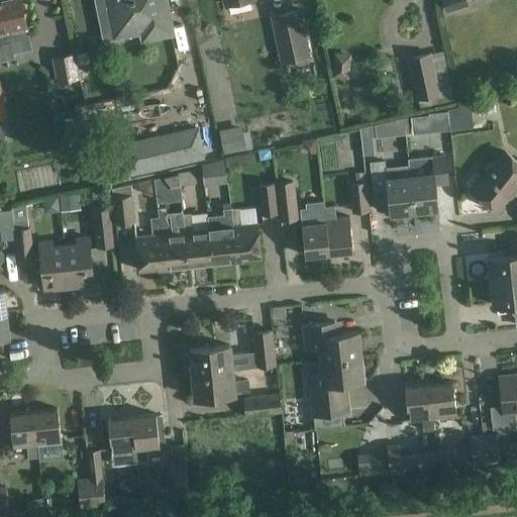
[(0,0),(0,42),(29,36),(27,25),(21,0),(0,0)]
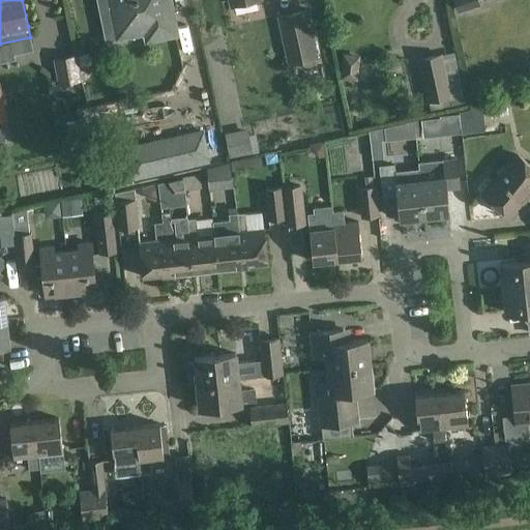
[(109,0),(116,36),(141,31),(143,40),(175,33),(168,0),(109,0)]
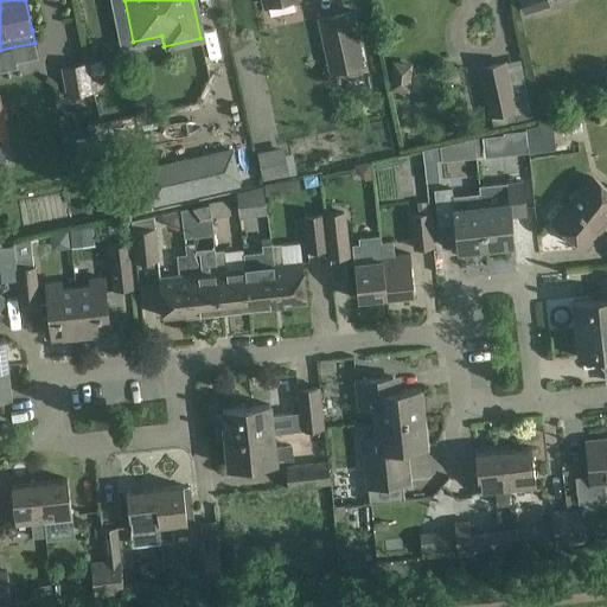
[(331,71),(362,65),(351,14),(320,20),(331,71)]
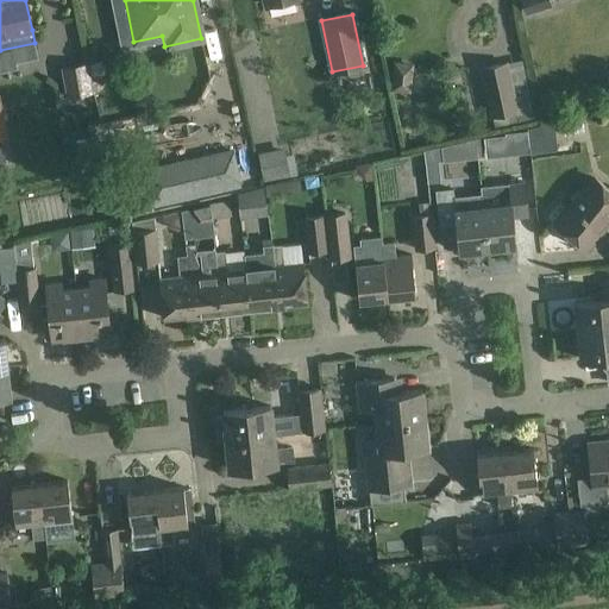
[(88,63),(61,69),(67,96),(94,92),(88,63)]
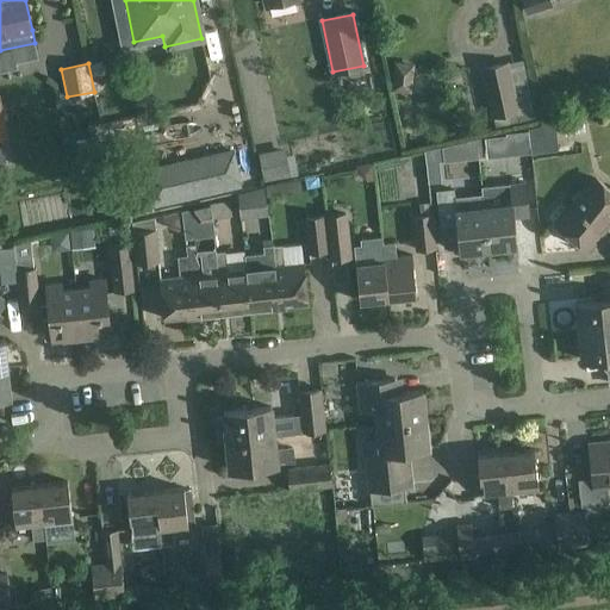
[(484,69),(493,116),(518,110),(508,64),(484,69)]
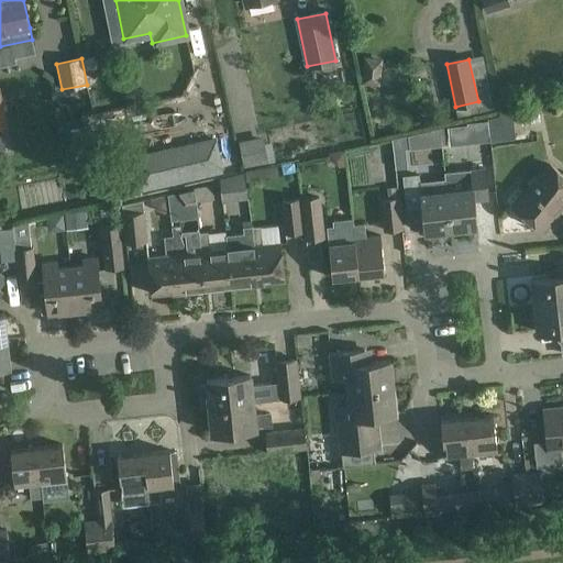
[(515,138),(511,114),(486,118),(487,121),(489,141),(515,138)]
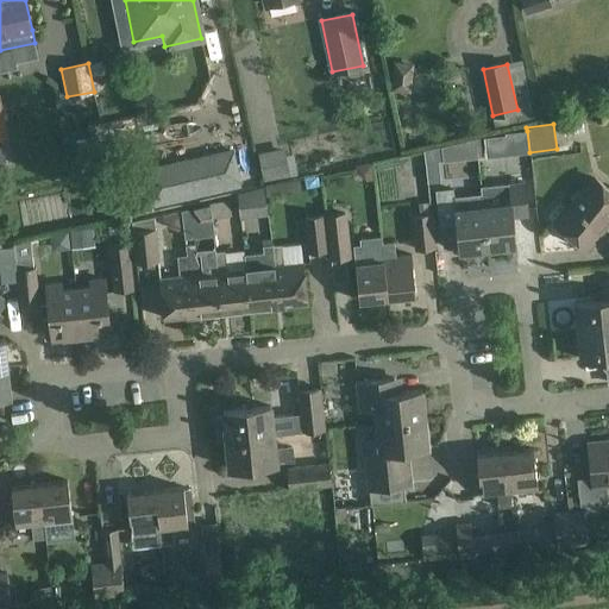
[(75,142),(81,171),(105,167),(96,125),(88,126),(90,139),(75,142)]
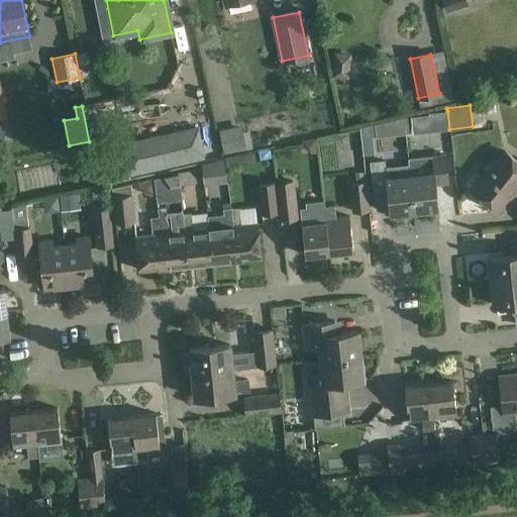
[(449,129),(447,111),(429,113),(429,115),(430,131),(449,129)]
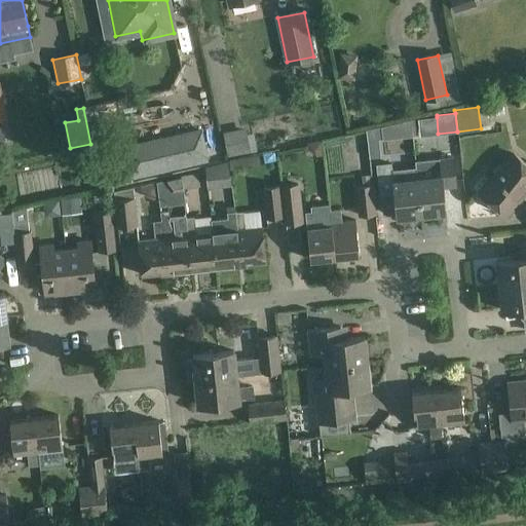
[(377,127),(366,129),(368,155),(380,154),(378,135),(377,127)]
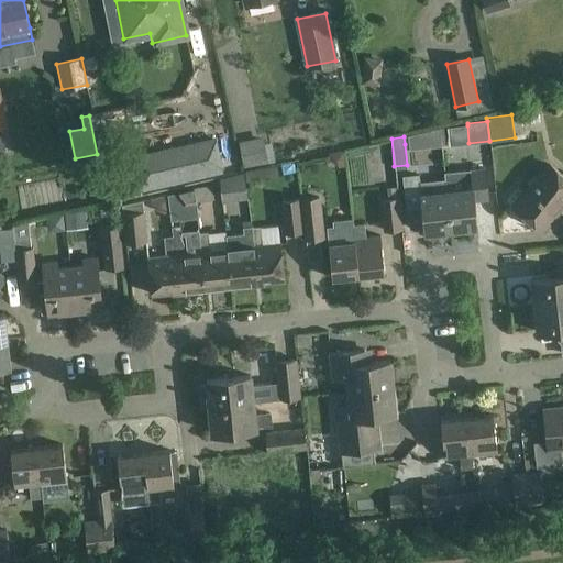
[(214,141),(138,157),(144,187),(221,170),(214,141)]
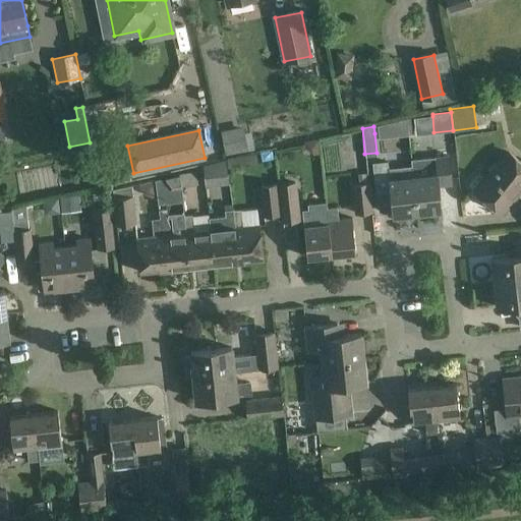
[(305,148),(312,154),(319,154),(317,139),(304,141),(305,148)]
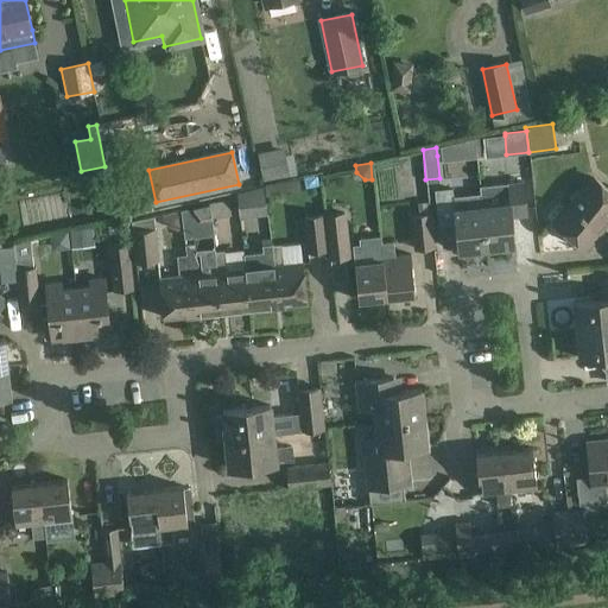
[(555,225),(586,248),(607,220),(607,188),(594,177),(555,225)]
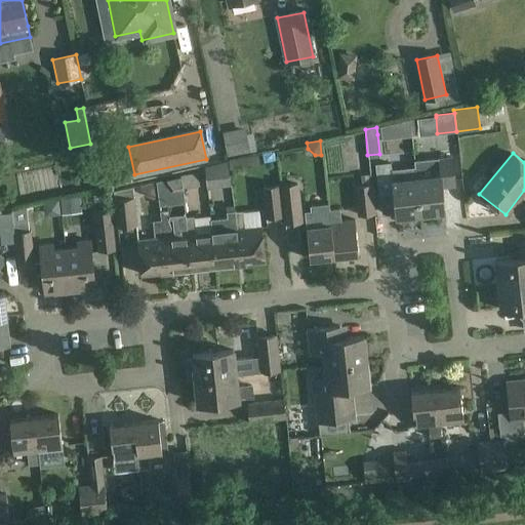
[(257,155),(228,160),(230,173),(236,173),(235,168),(259,163),(257,155)]
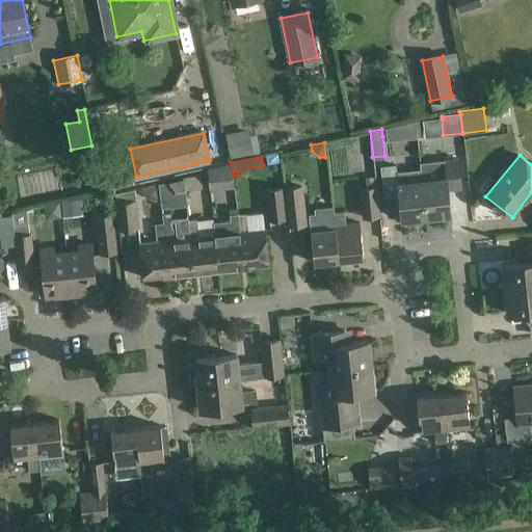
[(419,162),(421,180),(422,180),(426,218),(451,215),(448,190),(461,189),(458,158),(419,162)]
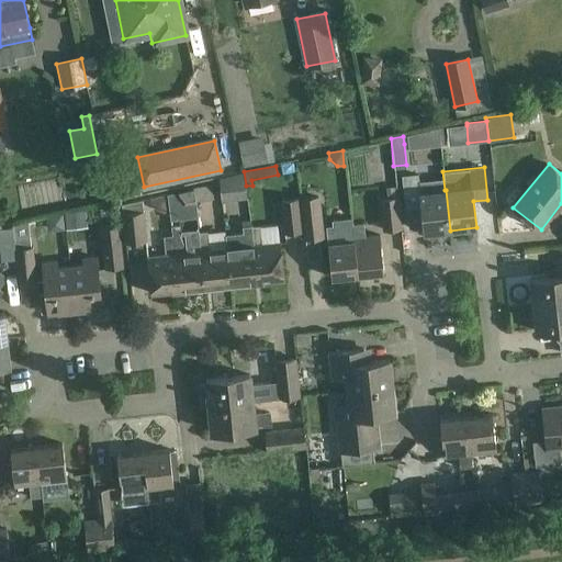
[(405,210),(422,208),(424,233),(450,231),(446,190),(445,190),(422,192),(419,173),(401,176),(405,210)]
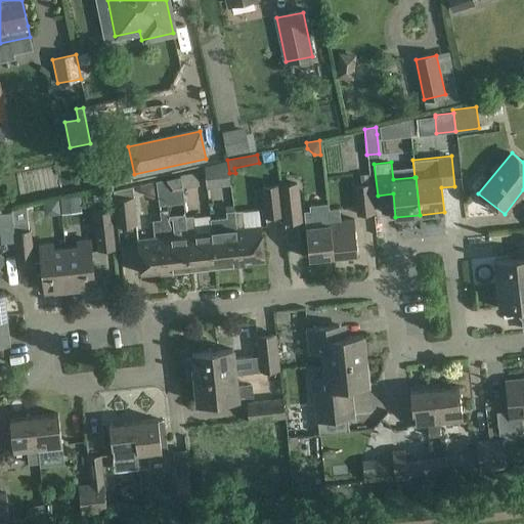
[(181,175),(182,185),(183,185),(183,187),(201,184),(199,172),(181,174),(181,175)]
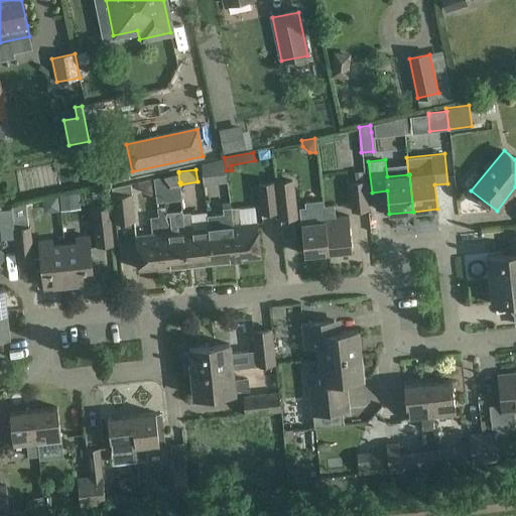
[(351,212),(369,210),(366,180),(365,180),(365,171),(354,172),(355,181),(348,182),(351,212)]
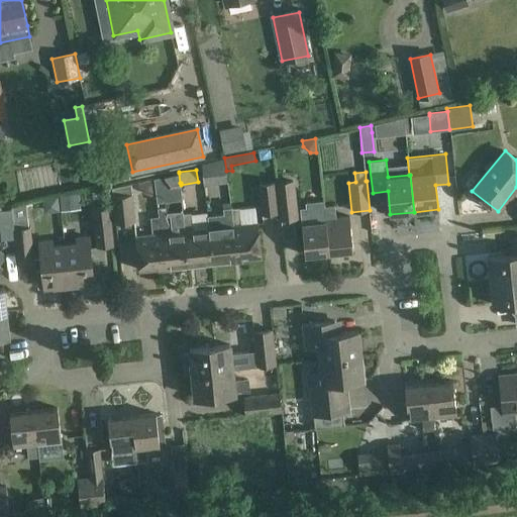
[(179,173),(165,176),(171,184),(180,183),(179,173)]
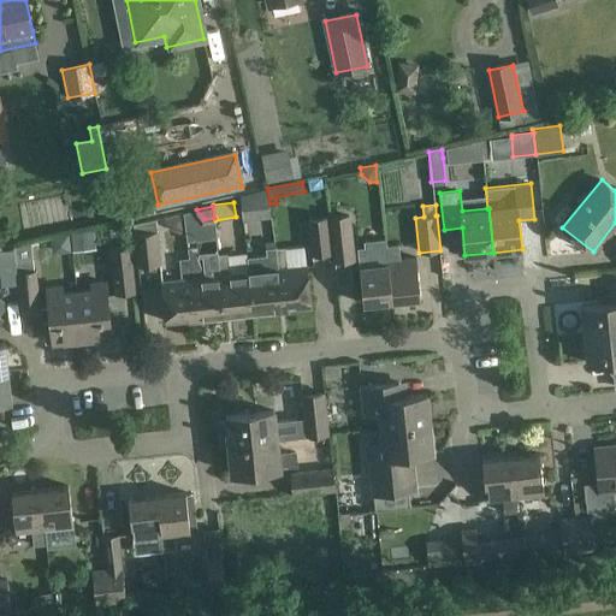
[(185,234),(184,213),(165,217),(166,224),(171,230),(178,234),(185,234)]
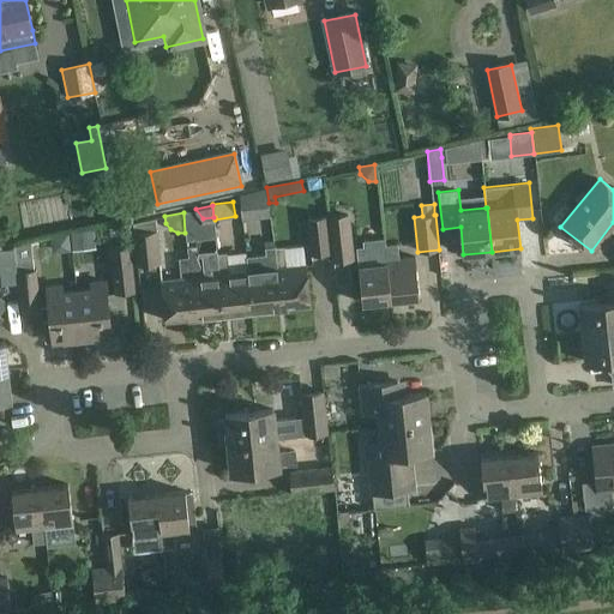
[(349,215),(329,217),(333,262),(354,259),(349,215)]
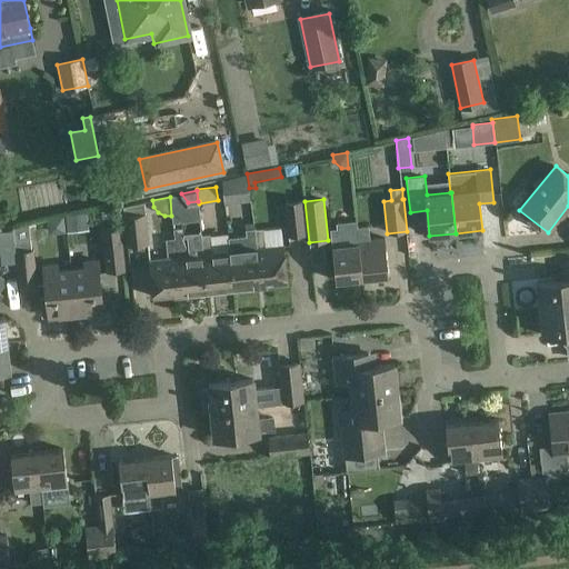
[(309,242),(305,201),(283,202),(287,237),(306,235),(307,242),(309,242)]
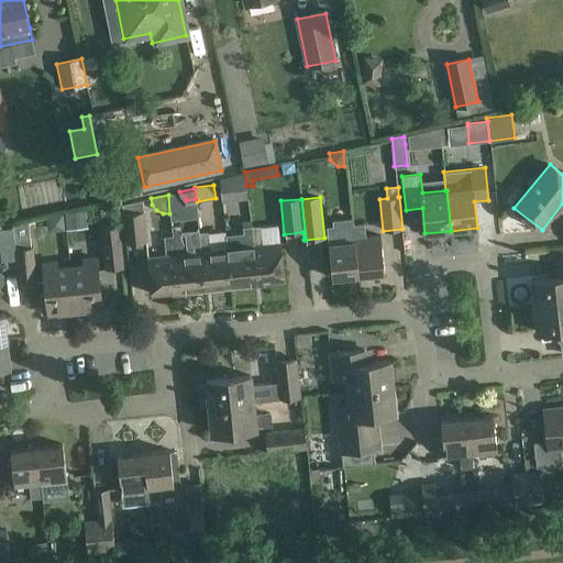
[(123,203),(123,212),(122,212),(125,243),(148,241),(145,211),(143,200),(123,203)]
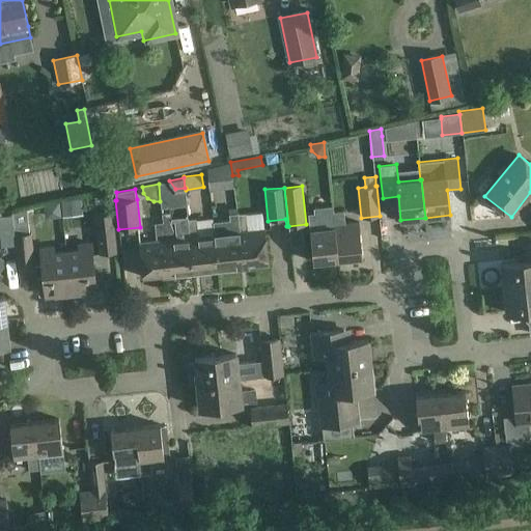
[(61,200),(62,217),(84,215),(82,198),(61,200)]
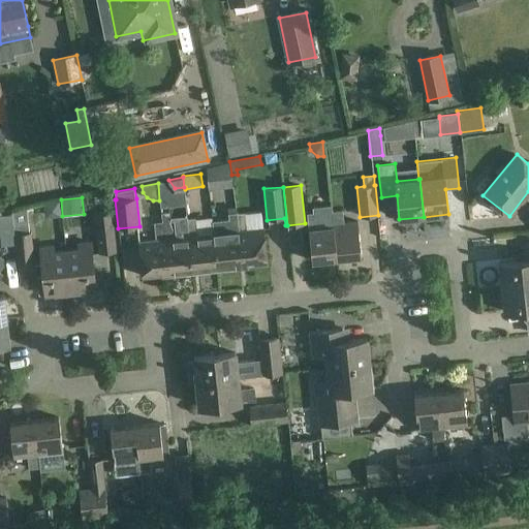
[(59,203),(43,204),(45,212),(53,217),(60,216),(59,203)]
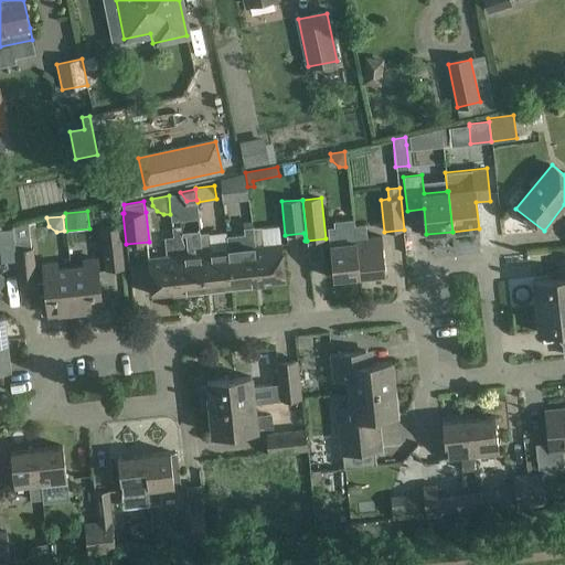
[(360,277),(354,225),(353,219),(333,221),(333,227),(328,227),(333,279),(360,277)]
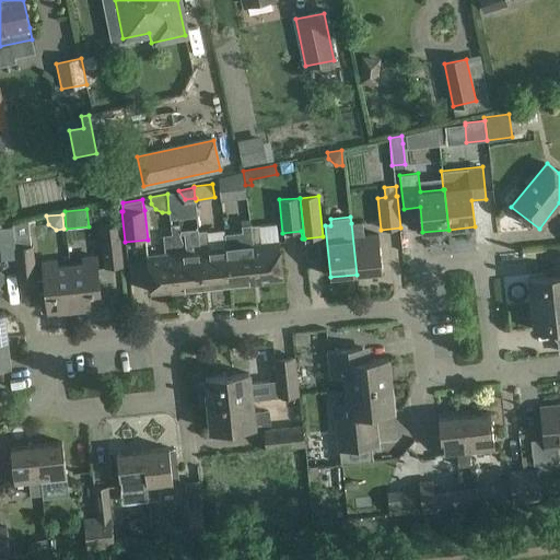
[(28,221),(12,224),(12,226),(14,246),(14,248),(15,257),(19,289),(37,288),(33,246),(31,246),(28,221)]
